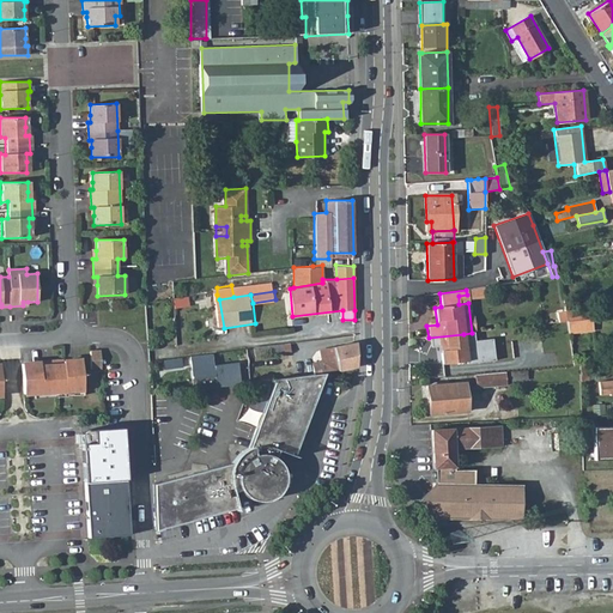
[(568,322),(586,320),(584,310),(566,313),(568,322)]
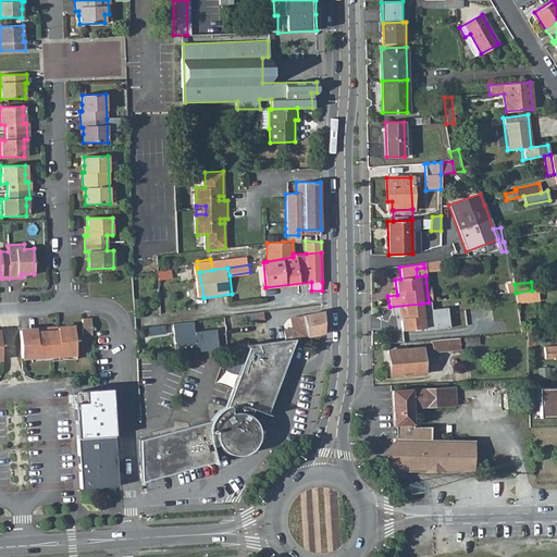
[(517,302),(540,300),(539,289),(532,291),(516,293),(517,302)]
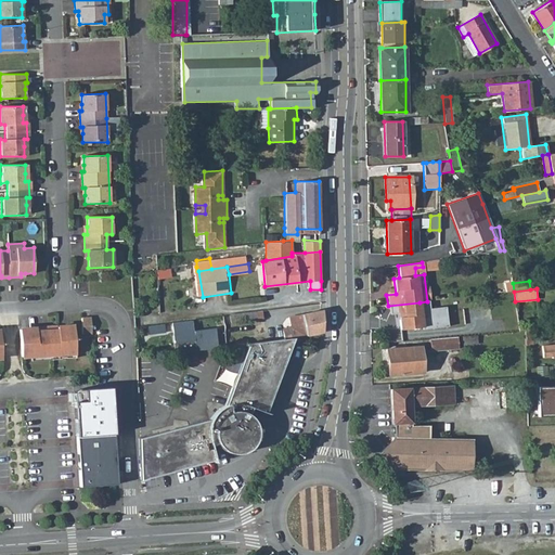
[(404,330),(407,340),(430,339),(435,338),(433,325),(423,326),(420,302),(388,306),(389,315),(399,314),(400,331),(404,330)]
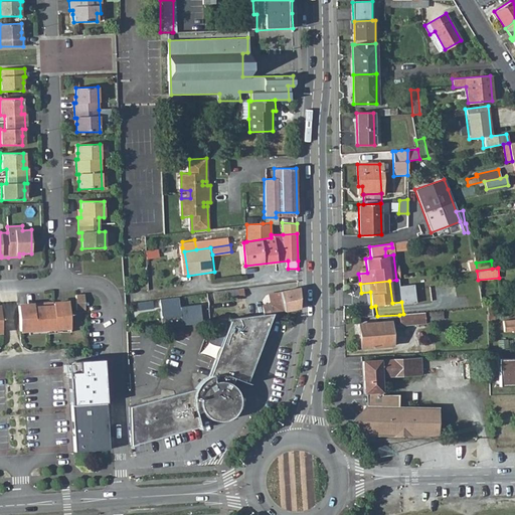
[(239,296),(249,295),(250,296),(262,295),(264,295),(263,286),(238,289),(239,296)]
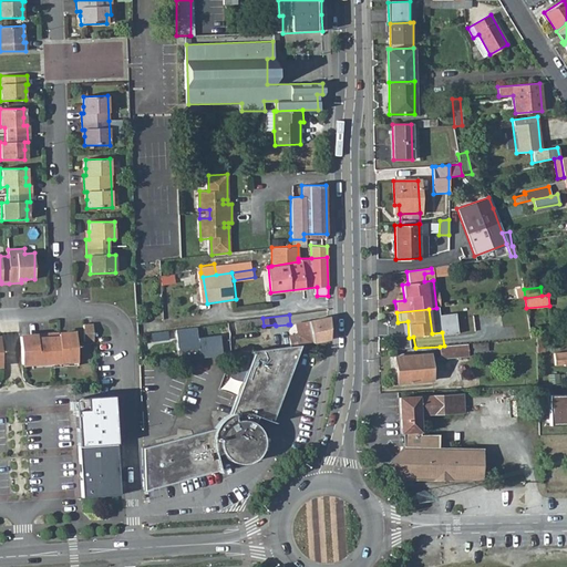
[(322,340),(328,339),(328,317),(298,322),(300,332),(289,334),(291,346),(299,344),(317,341),(322,340)]
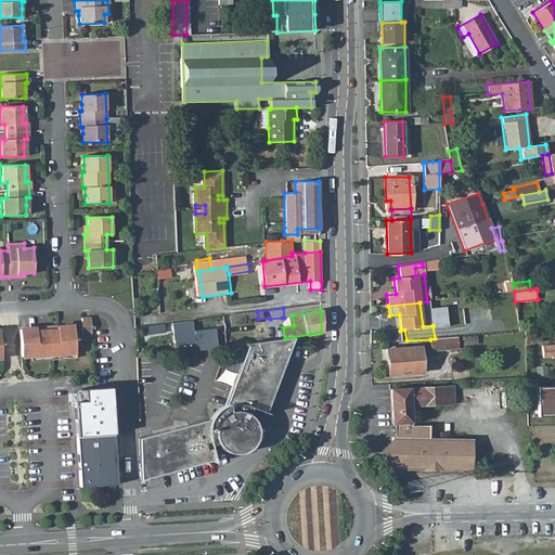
[(257,311),(231,314),(231,322),(258,319),(257,311)]
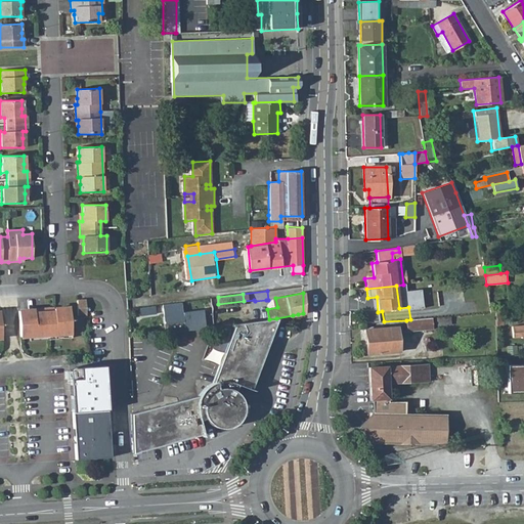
[(77,300),(78,315),(86,315),(85,300),(77,300)]
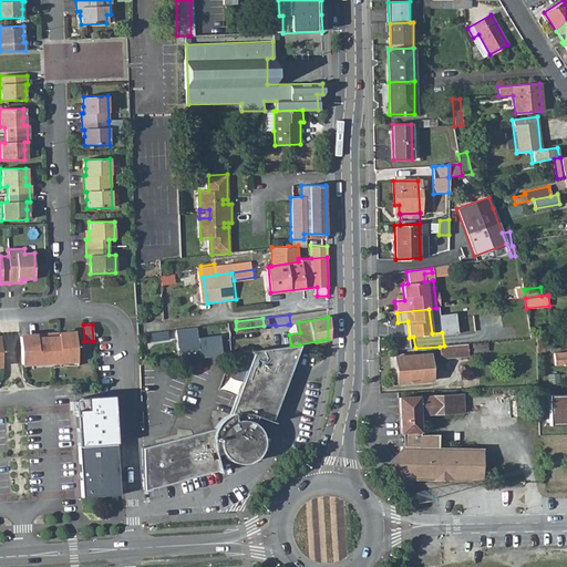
[(20,336),(22,363),(78,360),(75,332),(20,336)]
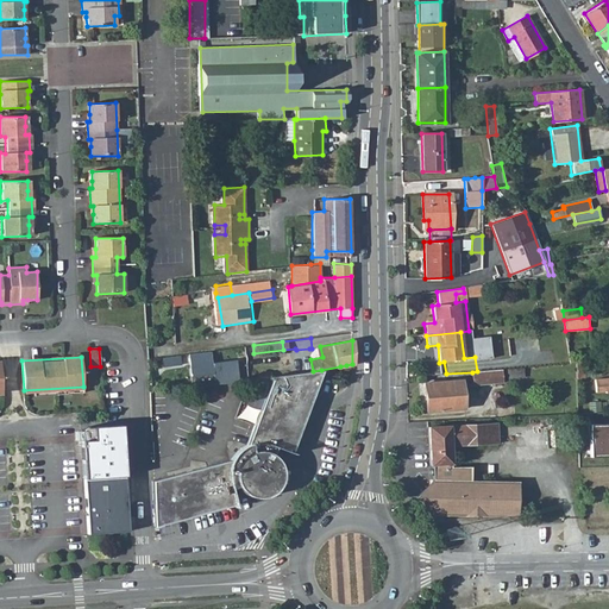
[(508,369),(509,378),(523,377),(523,369),(523,368),(508,369)]
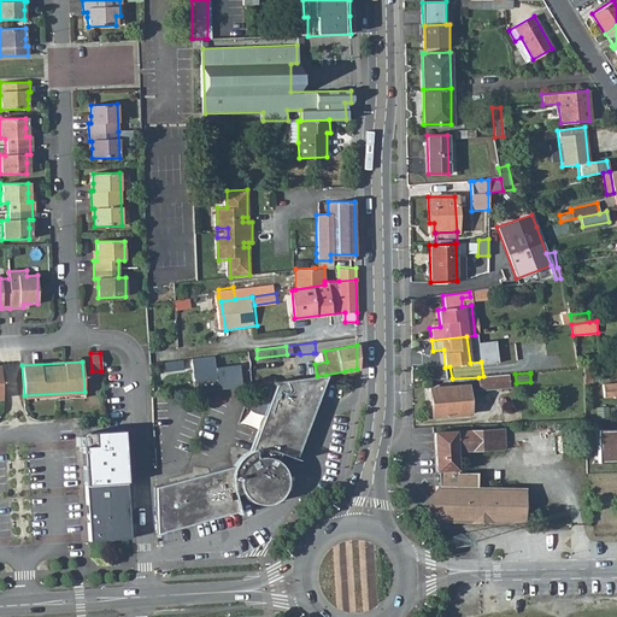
[(236,463),(235,466),(234,468),(156,488),(158,535),(241,512),(236,495),(244,493),(246,495),(247,497),(251,500),(254,503),(257,504),(262,505),(268,505),(272,504),(277,501),(280,499),(283,497),(285,494),(286,492),(287,489),(287,487),(288,482),(288,479),(287,474),(285,470),(281,465),(278,463),(277,462),(280,454),(295,459),(325,375),(317,376),(275,382),(268,400),(251,451),(250,451),(246,453),(244,456),(241,458),(239,460),(236,463)]
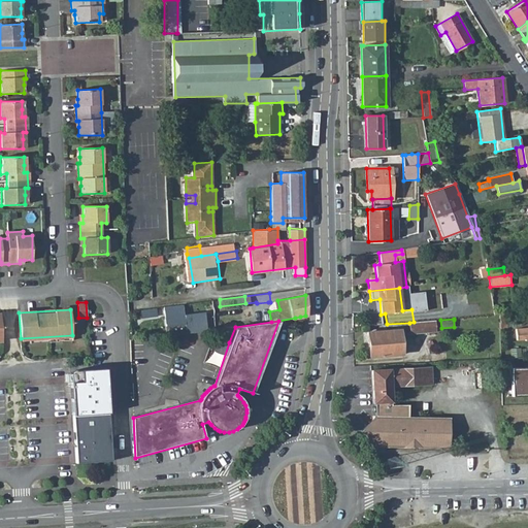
[(409,323),(409,333),(436,332),(435,321),(414,322),(409,323)]
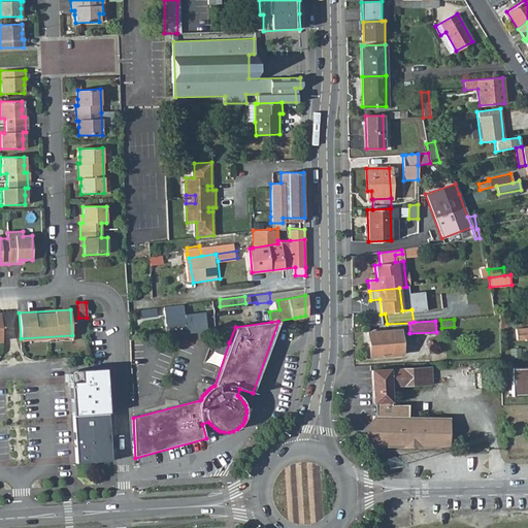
[(527,325),(516,326),(517,337),(525,336),(525,338),(527,337),(527,325)]
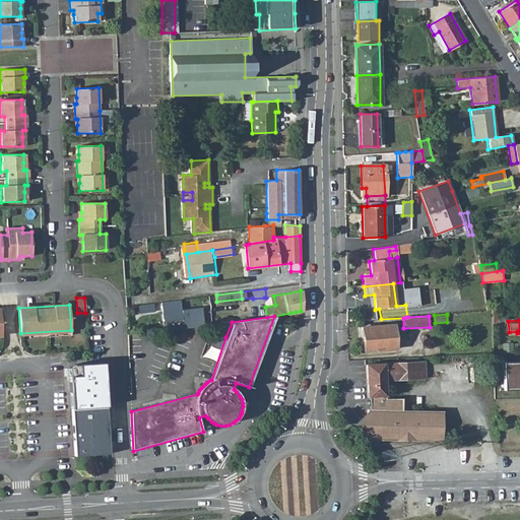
[(225,337),(232,322),(220,323),(216,334),(225,337)]
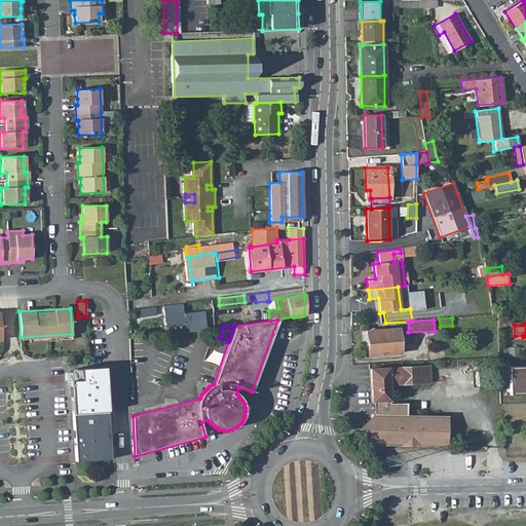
[(401,351),(399,328),(366,331),(369,354),(401,351)]
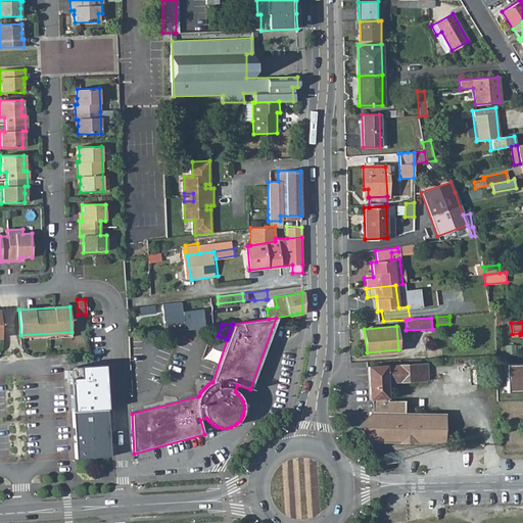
[(140,334),(129,334),(129,345),(130,351),(131,364),(132,368),(140,342),(143,333),(140,334)]
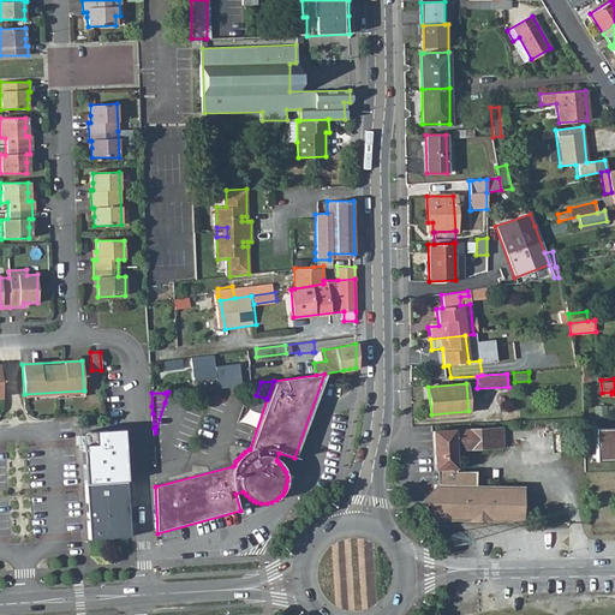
[(518,407),(500,408),(500,419),(506,418),(518,418),(518,407)]
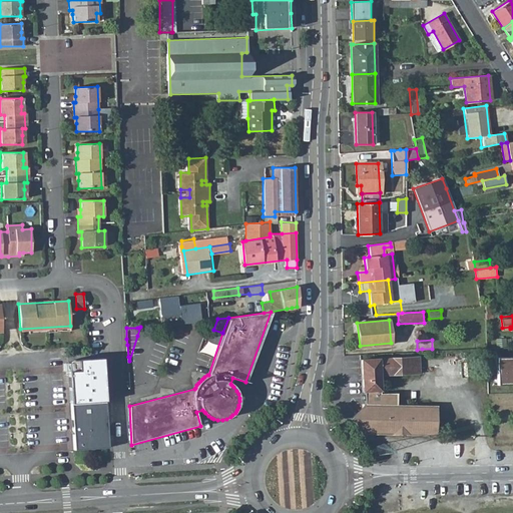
[(487,354),(508,354),(508,345),(487,345),(487,352),(487,354)]
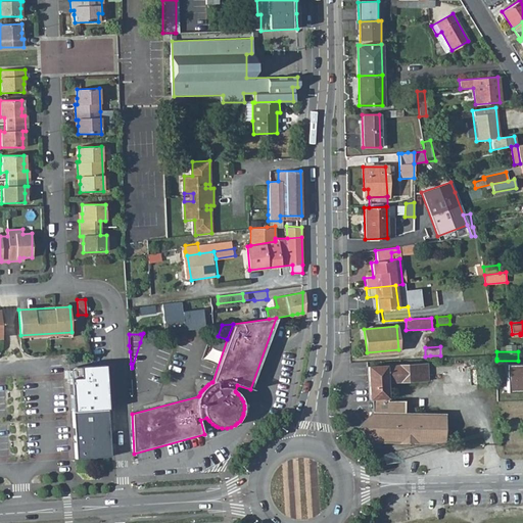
[(482,378),(482,359),(449,361),(450,379),(477,378),(482,378)]
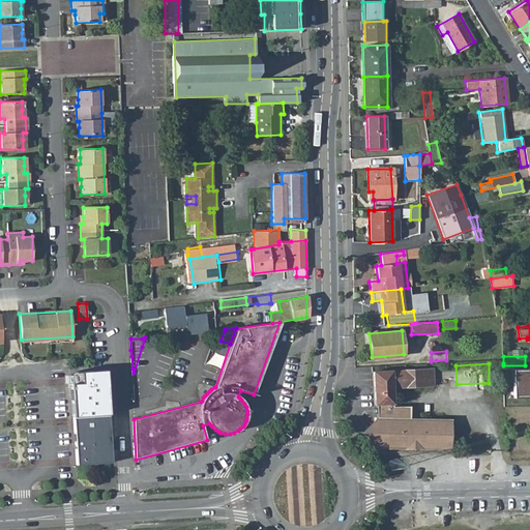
[(432,367),(372,371),(374,405),(375,405),(391,404),(390,387),(433,384),(432,367)]
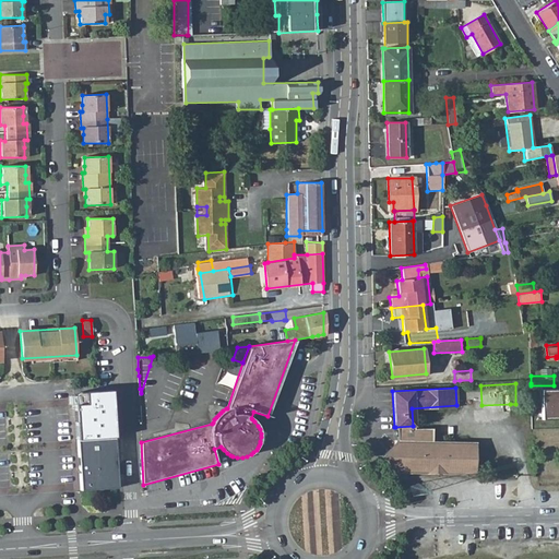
[(71,396),(74,439),(113,437),(109,389),(76,392),(75,392),(74,392),(73,392),(73,393),(72,394),(71,395),(71,396)]
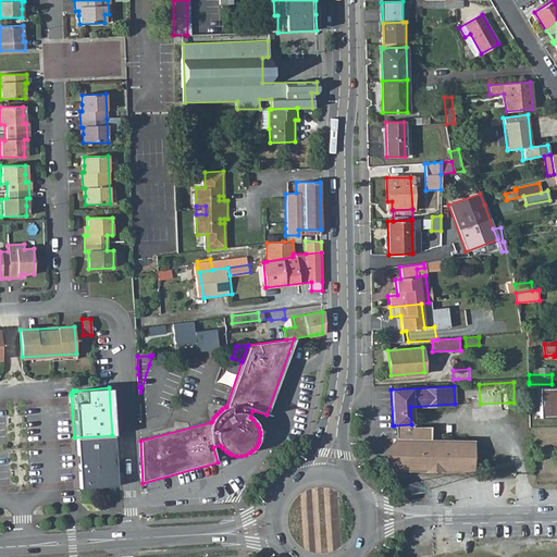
[(508,403),(480,404),(471,405),(472,420),(509,417),(508,403)]
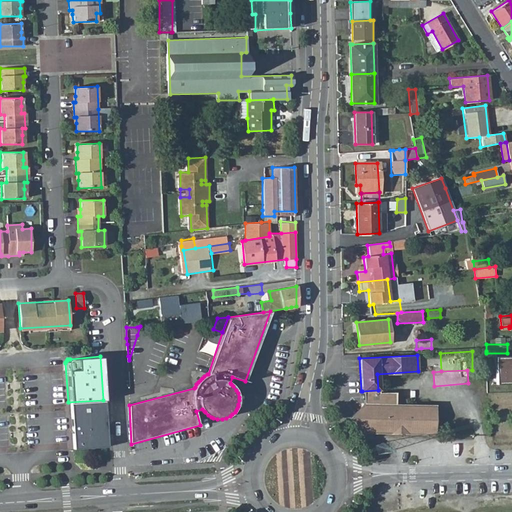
[(362,391),(363,408),(355,417),(356,420),(365,428),(436,429),(436,406),(396,405),(396,400),(396,388),(378,390),(362,391)]
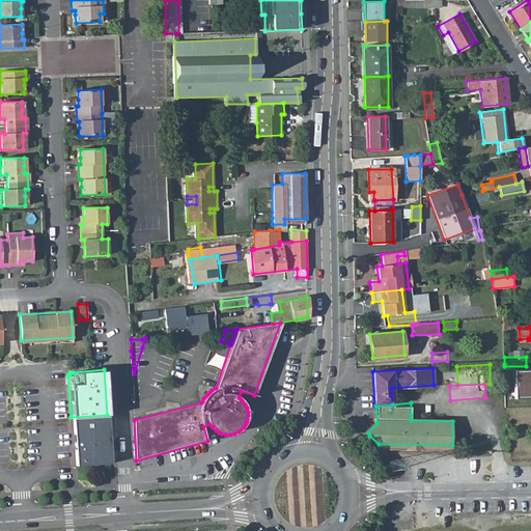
[(71,417),(74,466),(110,463),(107,415),(71,417)]
